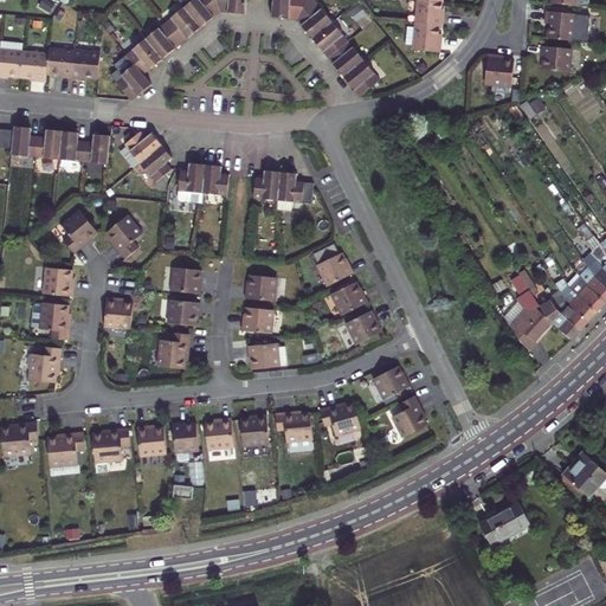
[(180,10),(197,31),(206,23),(216,15),(211,0),(176,0),(174,2),(180,10)]
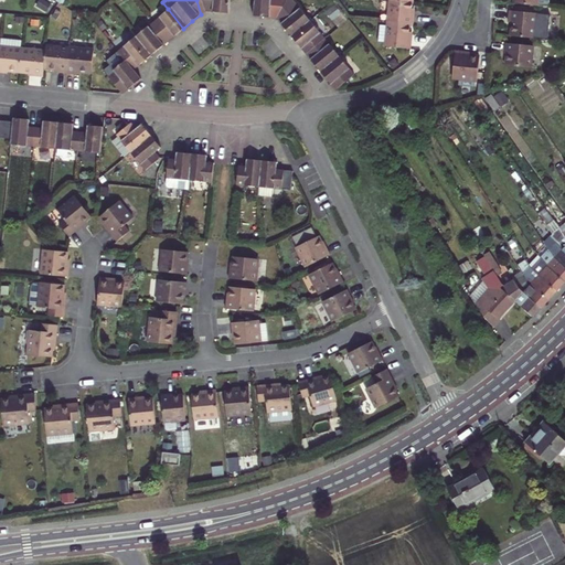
[(211,14),(225,16),(225,7),(225,0),(196,0),(201,14),(211,14)]
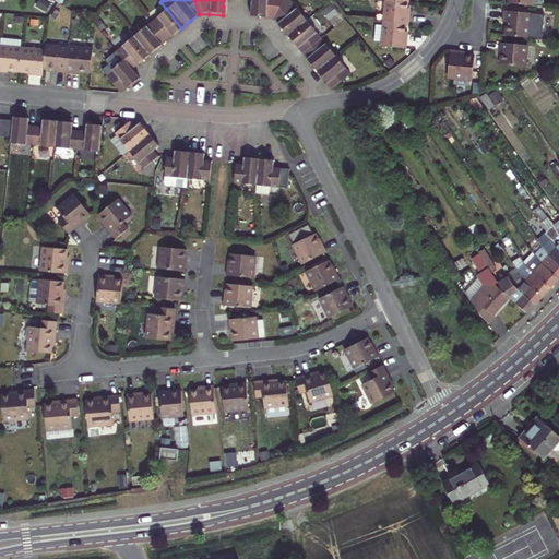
[(248,0),(248,9),(247,19),(258,20),(270,22),(280,0),(248,0)]
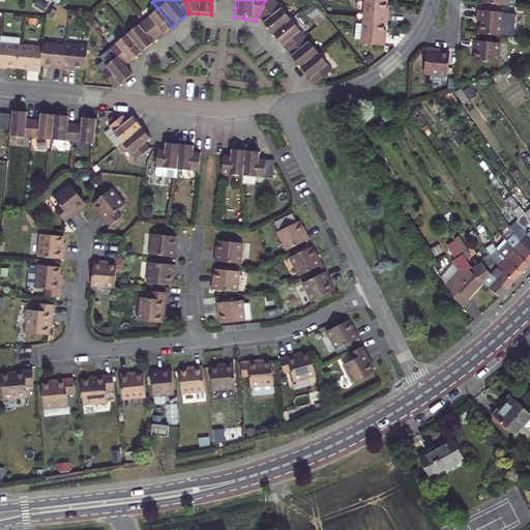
[(268,0),(265,0),(256,21),(263,29),(270,37),(287,22),(268,0)]
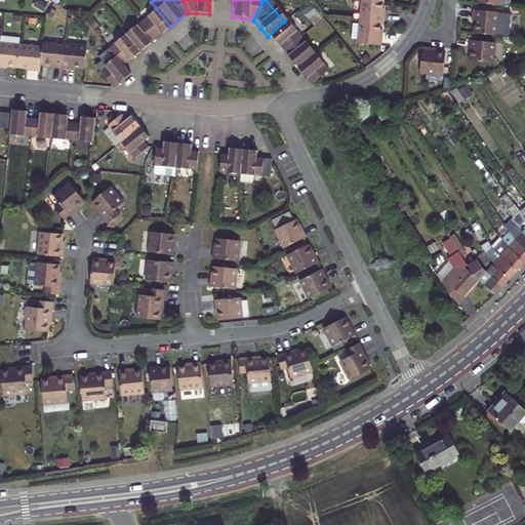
[(359,3),(357,23),(377,25),(380,26),(381,17),(381,16),(378,15),(379,10),(379,5),(359,3)]
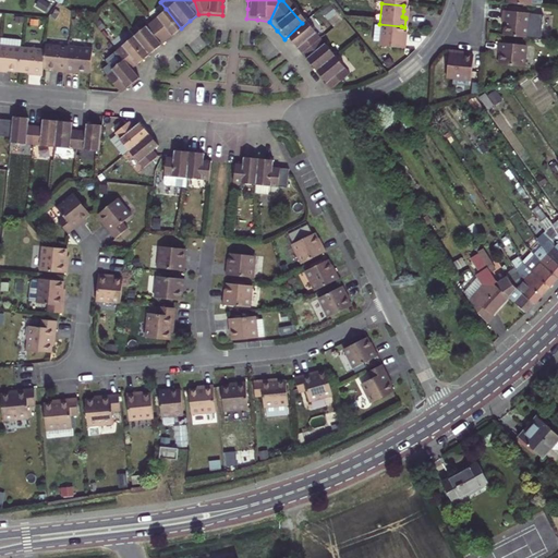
[(148,23),(165,43),(172,36),(181,28),(166,9),(148,23)]
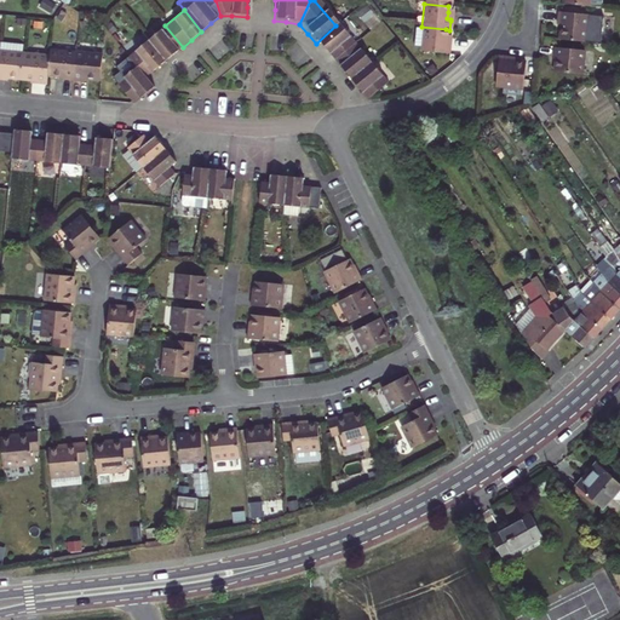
[(558,32),(557,40),(602,44),(603,19),(557,17),(556,28),(558,28),(558,32)]
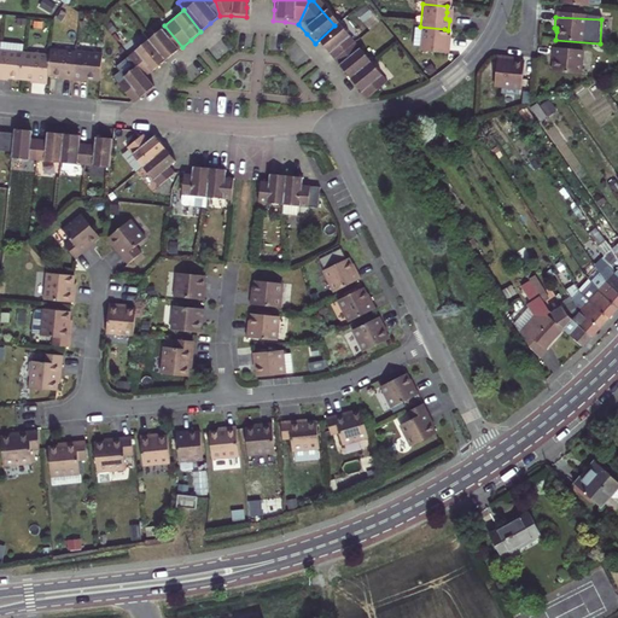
[(144,41),(162,64),(173,56),(182,47),(164,25),(144,41)]
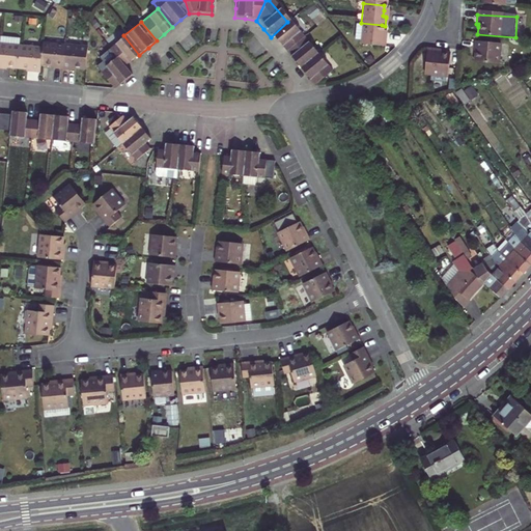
[(284,54),(301,38),(287,22),(271,37),(277,46),(284,54)]
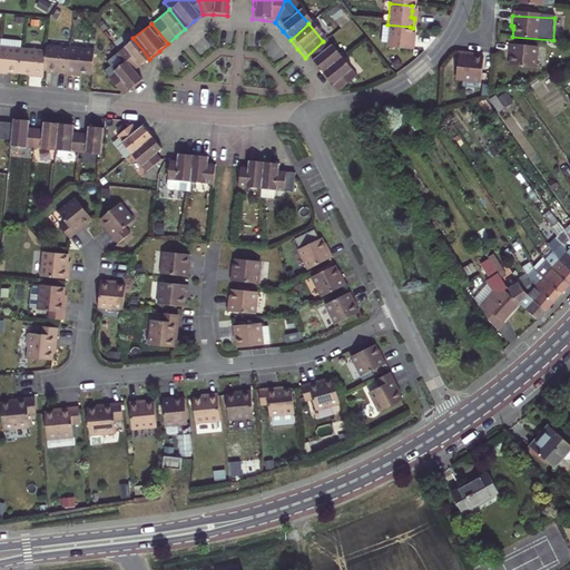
[(410,27),(387,25),(385,47),(411,50),(411,45),(408,43),(409,38),(410,27)]
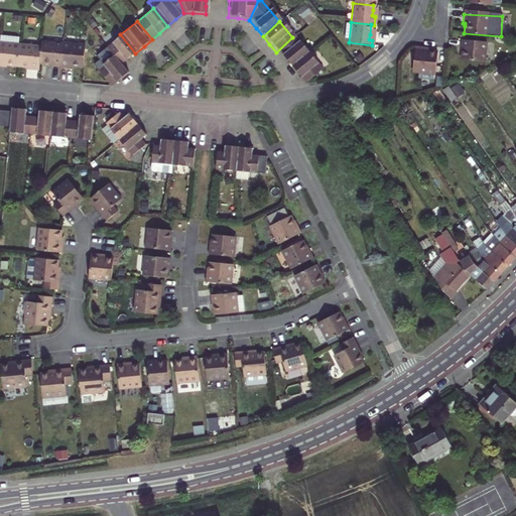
[(120,34),(103,47),(111,57),(119,68),(127,60),(135,53),(120,34)]
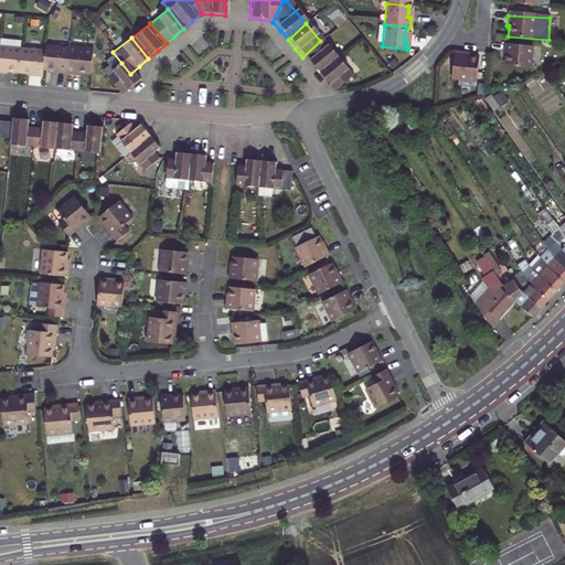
[(0,73),(3,74),(4,72),(16,73),(18,51),(13,51),(14,43),(0,41),(0,73)]
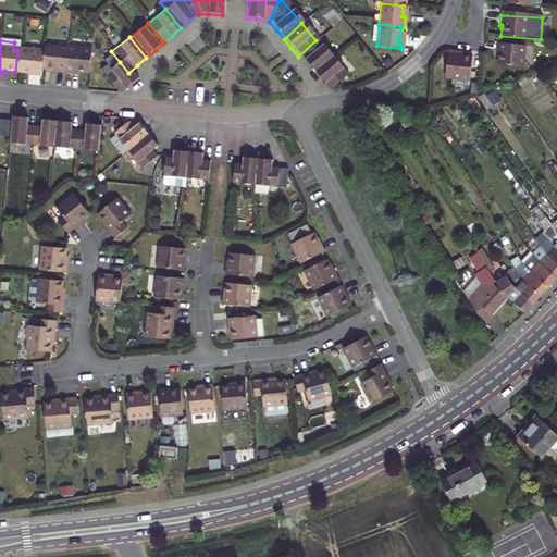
[(331,59),(316,40),(298,57),(305,65),(312,74),(331,59)]
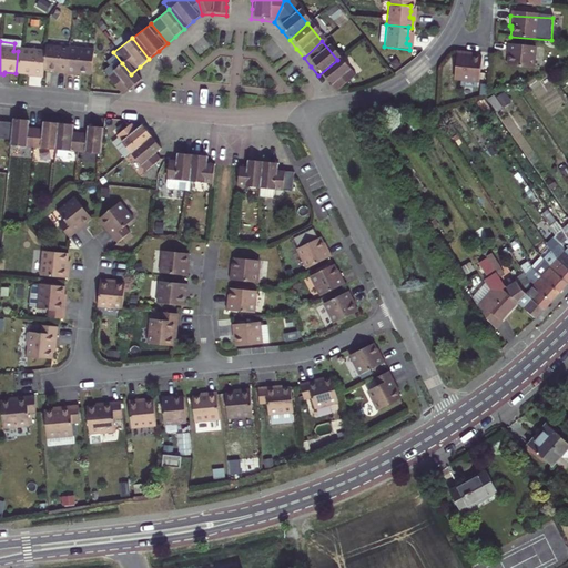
[(536,47),(508,44),(507,54),(509,56),(509,58),(509,67),(535,69),(536,47)]
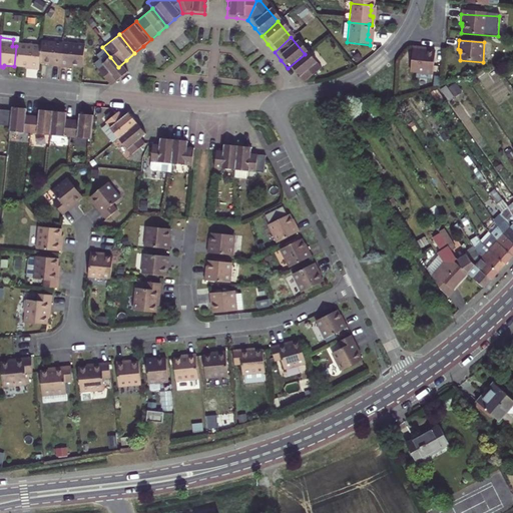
[(50,66),(56,67),(59,43),(38,41),(37,48),(35,63),(47,64),(47,66),(50,66)]
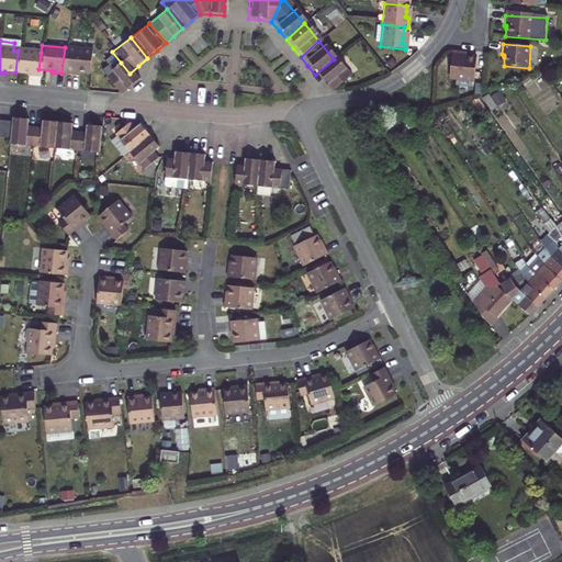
[(65,47),(62,74),(68,75),(72,75),(74,72),(87,74),(89,51),(65,47)]
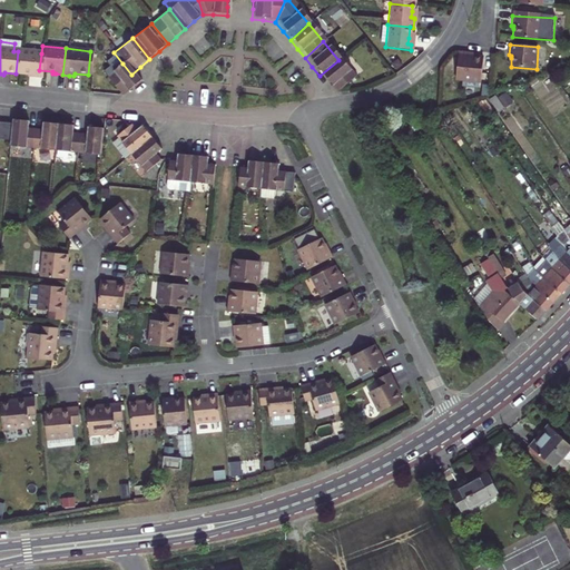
[(18,51),(16,74),(29,75),(29,77),(32,78),(39,78),(39,70),(41,53),(18,51)]
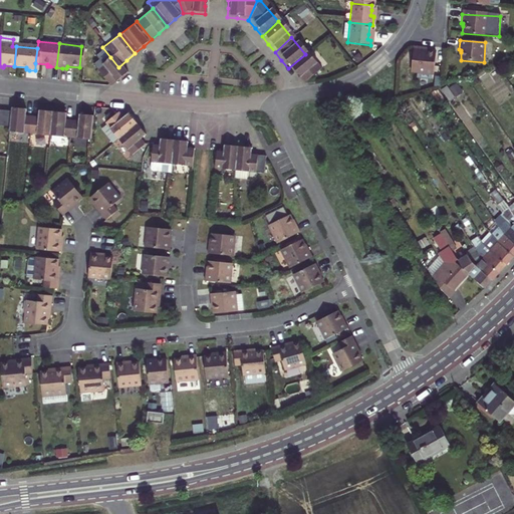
[(422,48),(413,47),(411,72),(416,73),(416,79),(431,80),(431,74),(433,74),(435,52),(427,52),(422,51),(422,48)]
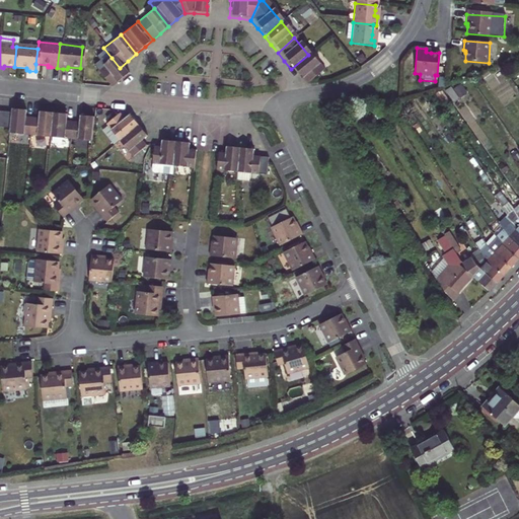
[(297,77),(305,87),(322,73),(308,55),(291,69),(297,77)]
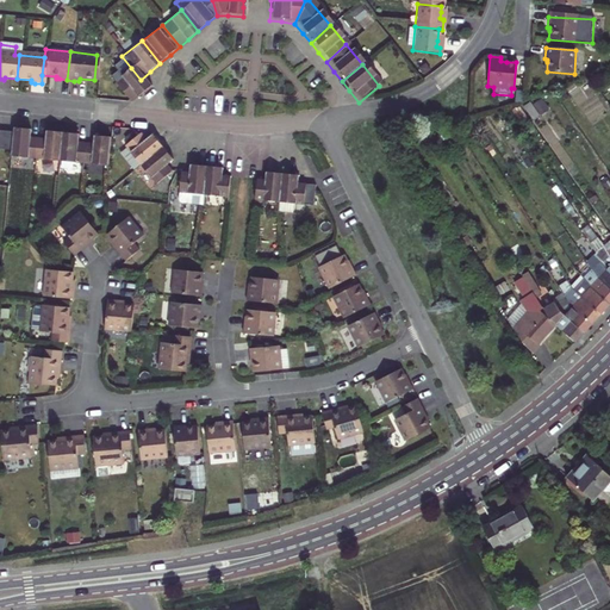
[(114,83),(131,104),(141,95),(148,88),(141,80),(131,68),(114,83)]
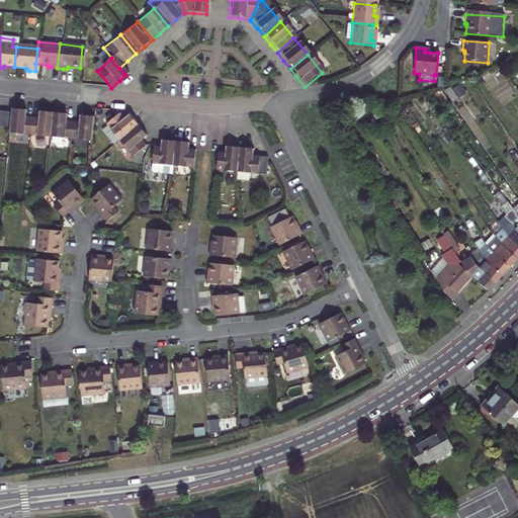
[(31,138),(33,119),(28,118),(25,118),(25,111),(11,110),(11,115),(9,131),(9,135),(31,138)]
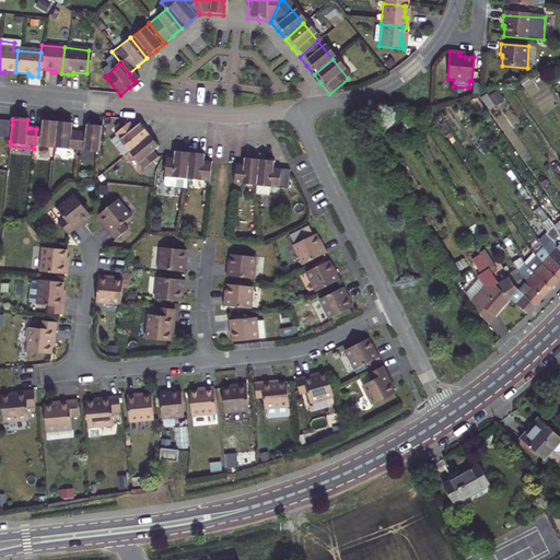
[(114,133),(129,152),(150,133),(146,128),(140,121),(135,126),(130,121),(114,133)]
